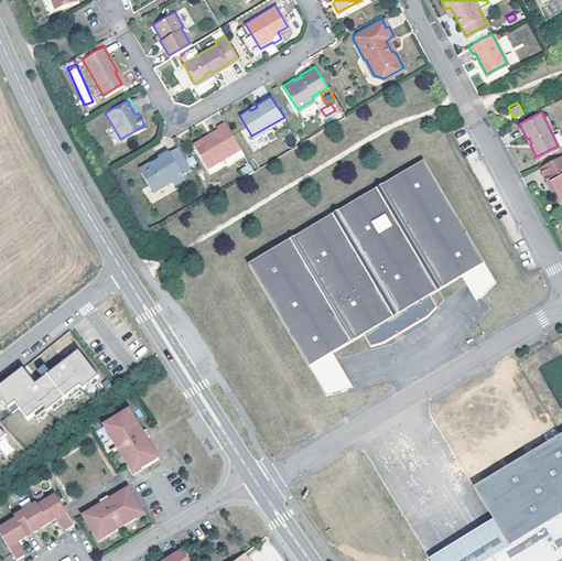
[(226,162),(242,151),(224,121),(215,126),(216,127),(211,131),(212,136),(194,146),(206,165),(223,157),(226,162)]
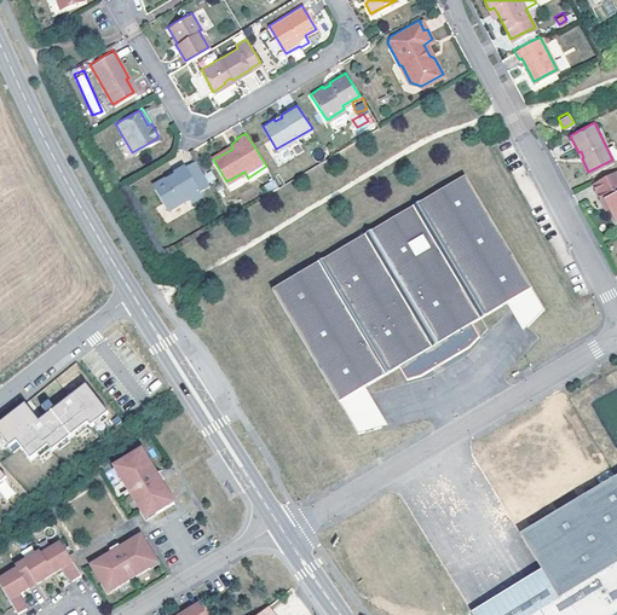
[(232,149),(231,144),(211,156),(213,160),(232,149)]
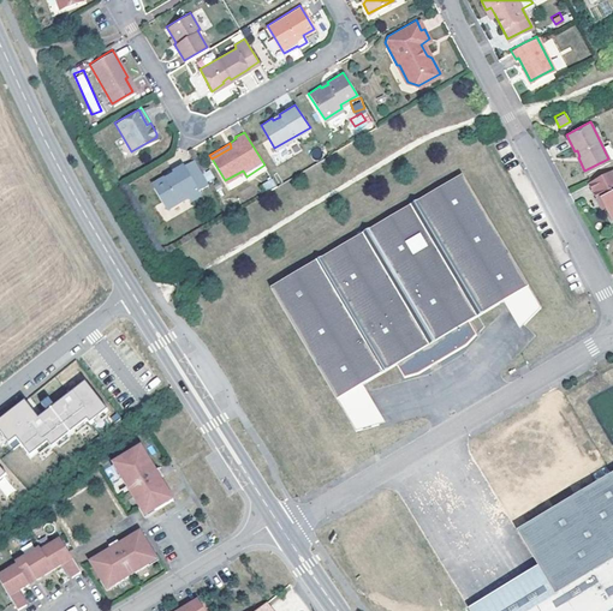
[(197,189),(207,183),(191,157),(171,169),(172,171),(165,177),(162,173),(154,179),(153,185),(166,207),(188,195),(190,198),(198,193),(197,189)]
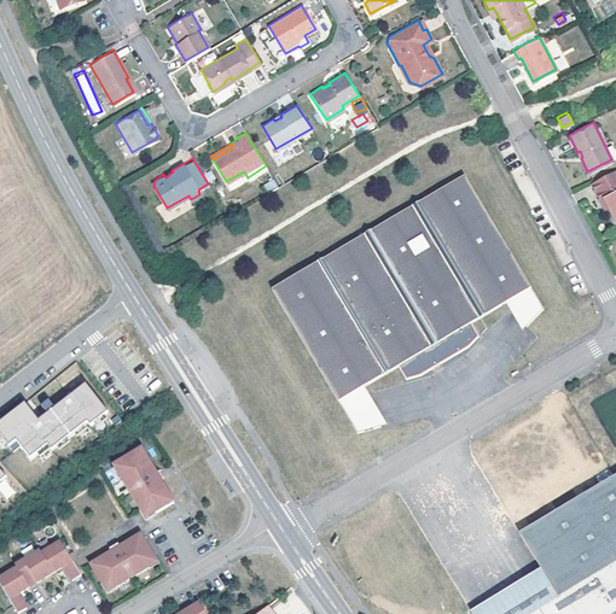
[(615,168),(590,181),(599,199),(602,198),(606,206),(614,218),(615,216),(615,168)]
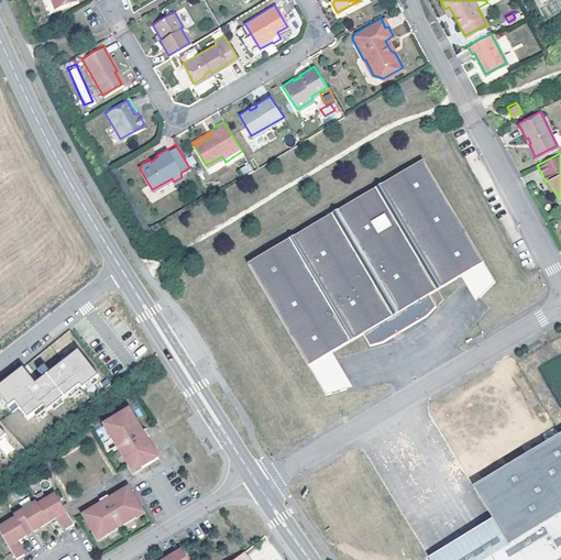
[(421,158),(246,262),(323,393),(344,386),(347,386),(342,376),(339,376),(336,366),(333,368),(328,350),(361,331),(367,343),(381,340),(403,327),(425,314),(433,304),(427,292),(458,274),(471,284),(469,287),(477,295),(493,280),(421,158)]
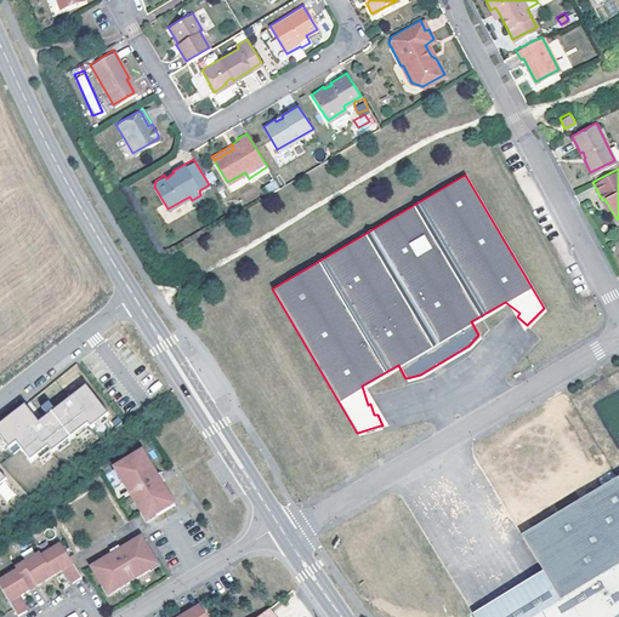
[(267,192),(278,186),(273,177),(262,183),(267,192)]
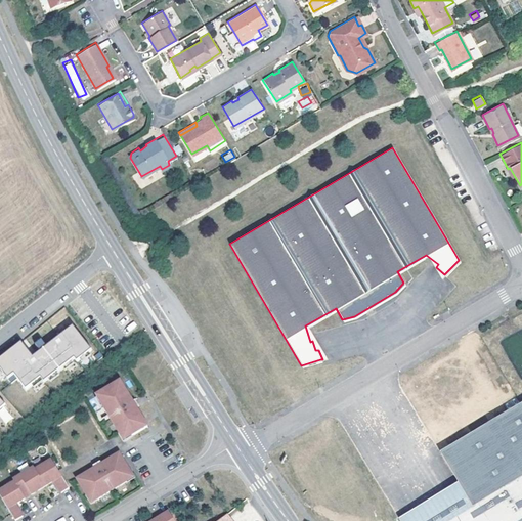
[(13,375),(23,385),(37,372),(40,376),(69,350),(72,353),(86,341),(66,318),(52,331),(56,335),(28,360),(11,342),(0,351),(0,371),(4,376),(10,371),(13,375)]
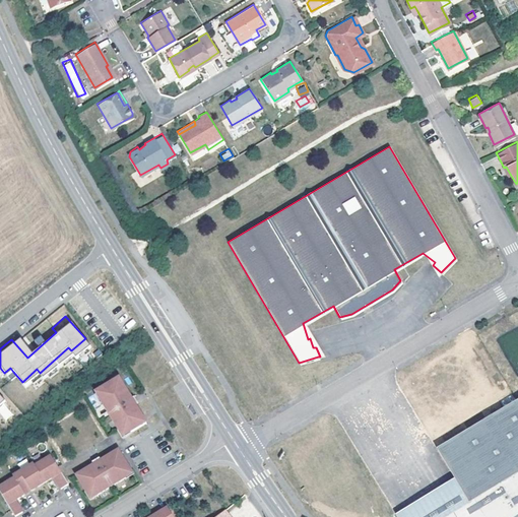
[(10,368),(4,373),(8,377),(13,372),(10,368)]
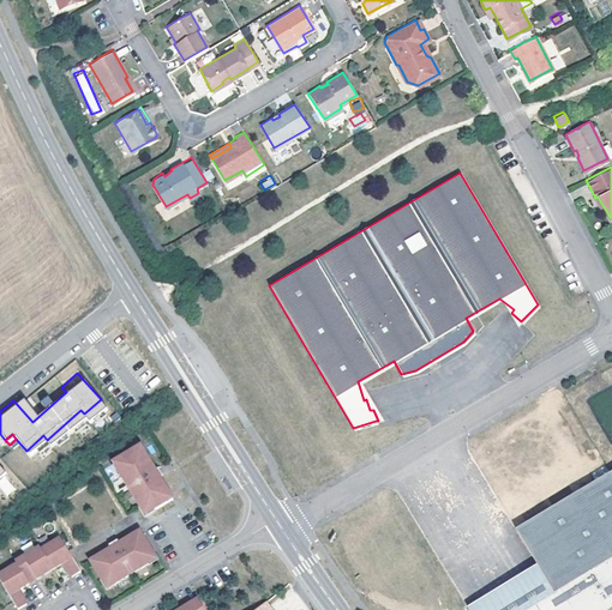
[(138,444),(114,458),(121,469),(118,471),(137,503),(143,500),(148,508),(169,495),(157,473),(151,466),(138,444)]
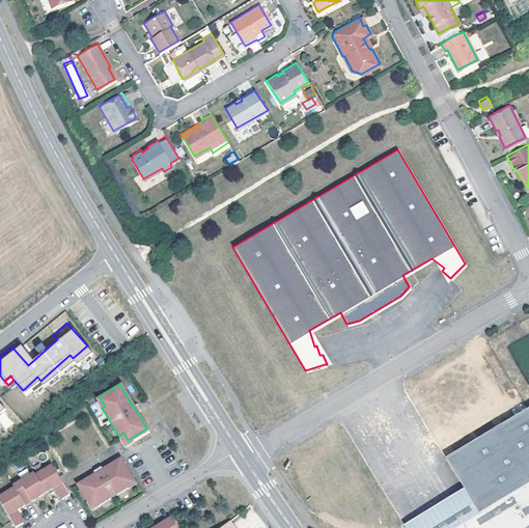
[(105,406),(99,396),(95,398),(102,408),(105,406)]
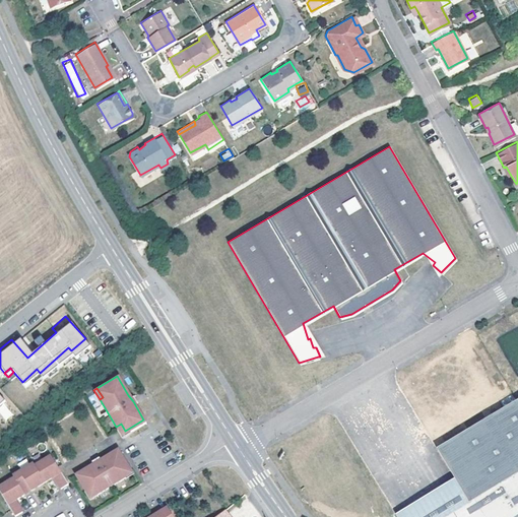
[(454,476),(394,513),(396,516),(517,516),(517,396),(436,447),(454,476)]
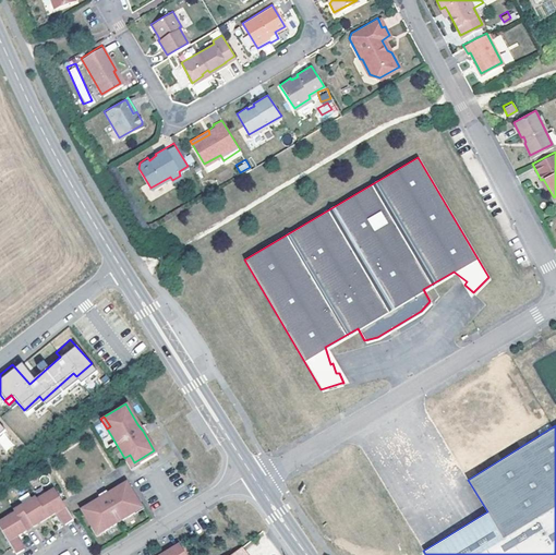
[(130,455),(124,458),(129,465),(134,462),(130,455)]
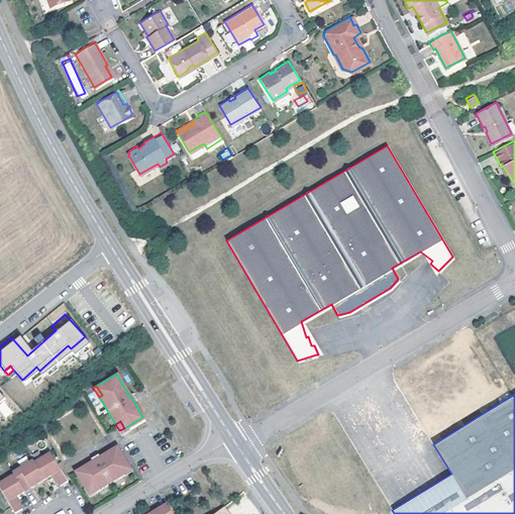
[(113,447),(79,471),(85,480),(78,483),(84,492),(90,488),(93,493),(122,475),(118,470),(124,466),(113,447)]
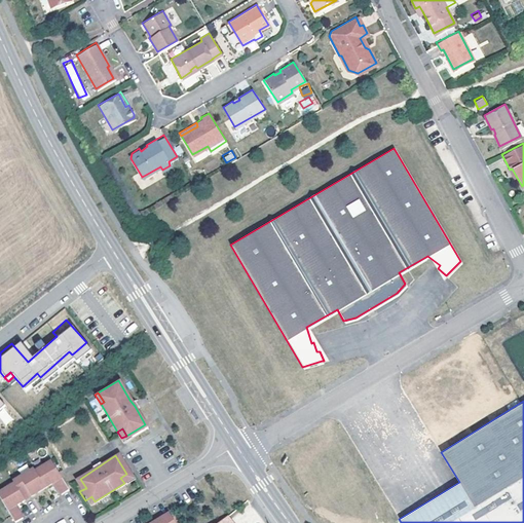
[(10,482),(0,488),(0,500),(12,520),(20,515),(11,500),(13,499),(14,501),(48,481),(47,479),(49,477),(59,491),(66,486),(49,458),(32,470),(31,468),(9,480),(10,482)]
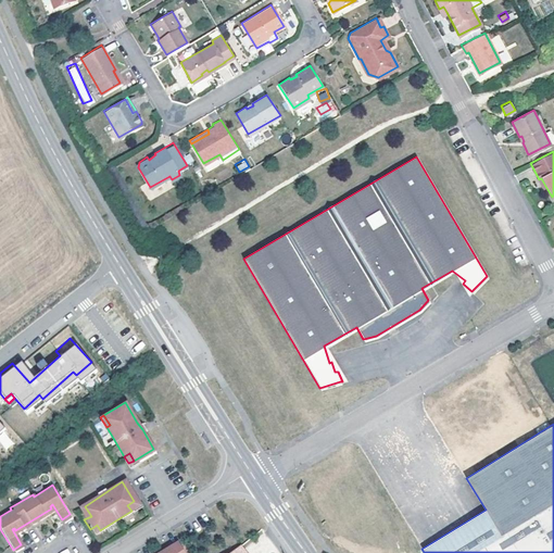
[(134,501),(127,505),(131,511),(138,506),(134,501)]
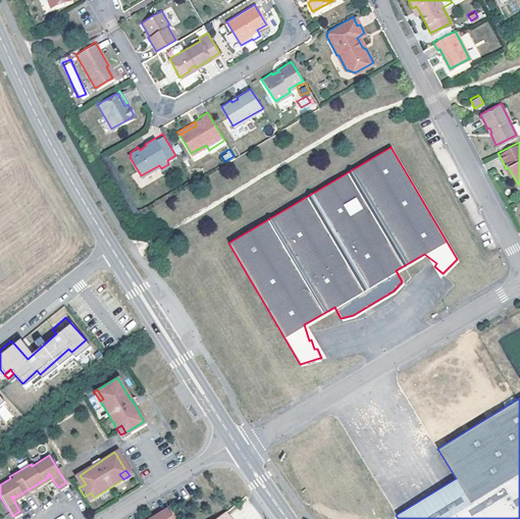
[(80,475),(73,478),(79,487),(86,484),(80,475)]
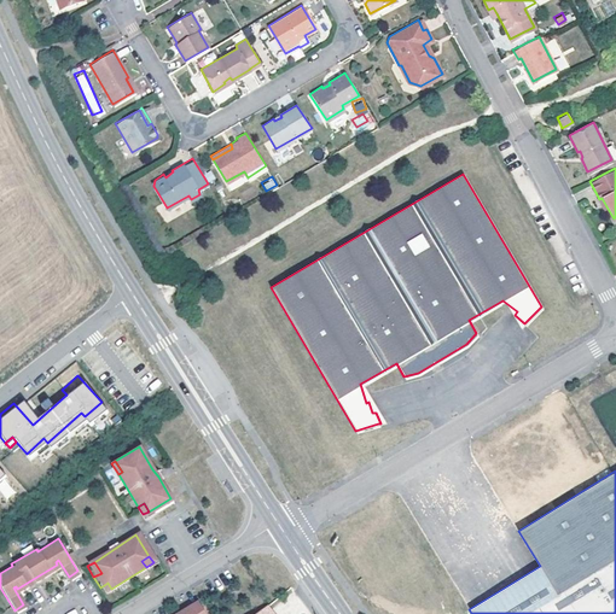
[(108,583),(100,588),(104,594),(111,589),(108,583)]
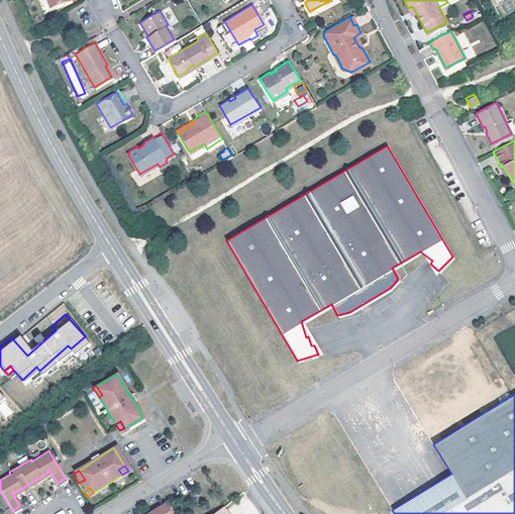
[(170,513),(164,504),(146,513),(170,513)]
